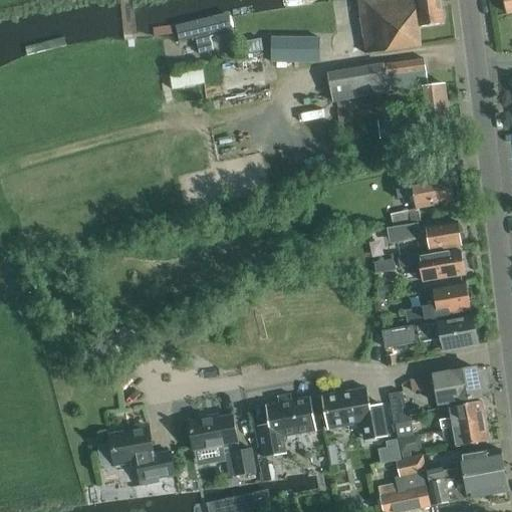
[(356,0),(364,52),(420,44),(417,25),(442,22),(441,18),(443,16),(442,6),(441,6),(440,0),(441,0),(356,0)]
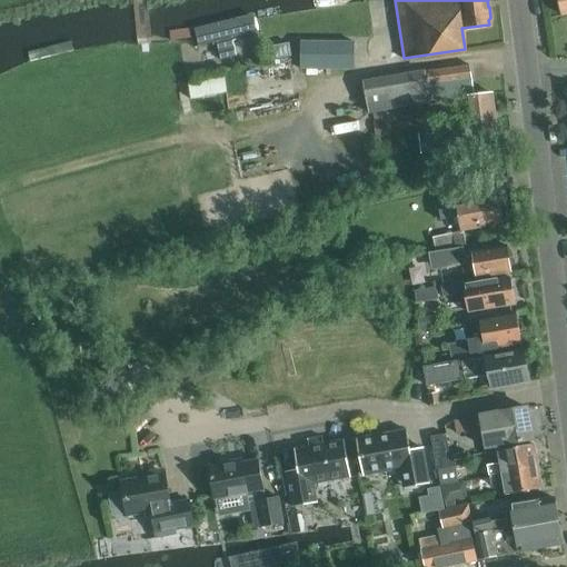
[(557,0),(560,13),(566,11),(566,0),(557,0)]
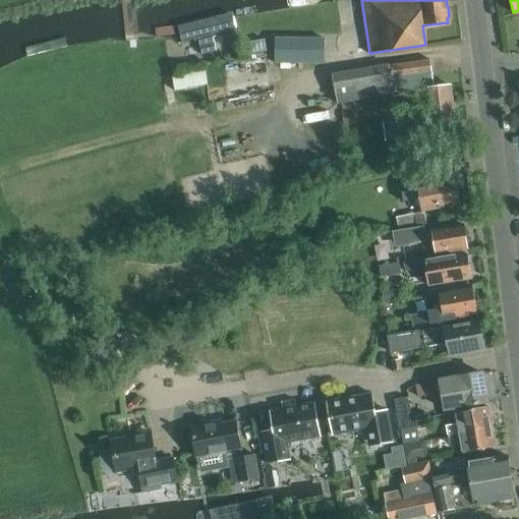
[(172,26),(176,45),(233,32),(229,13),(172,26)]
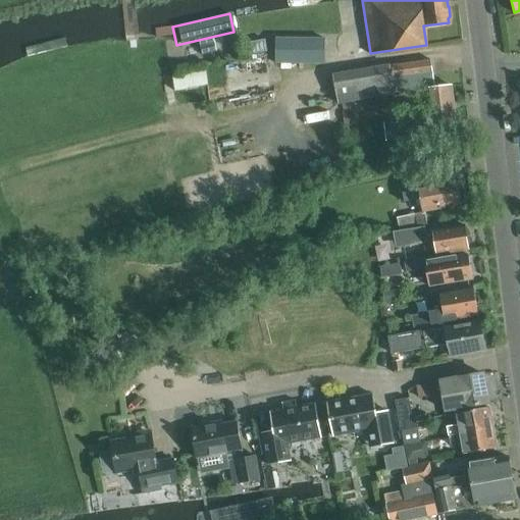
[(263,37),(244,41),(246,53),(265,49),(263,37)]
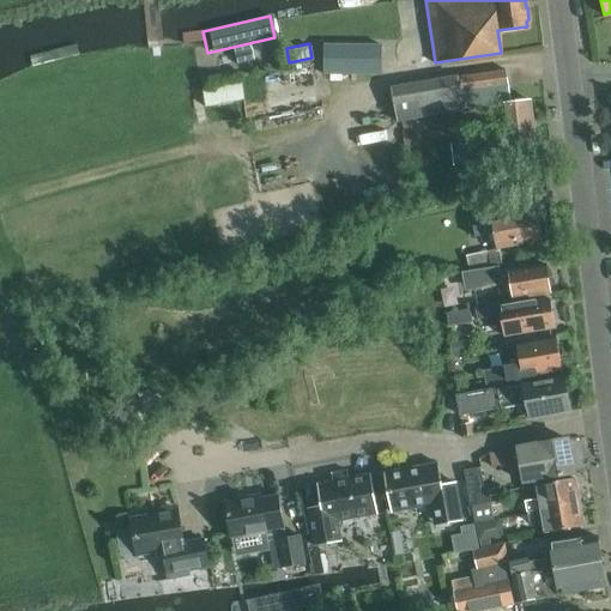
[(379,72),(380,43),(322,43),(321,72),(379,72)]
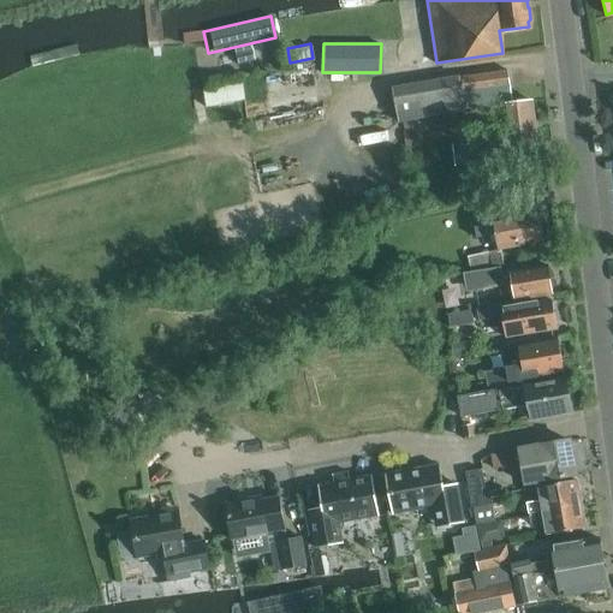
[(250,45),(233,48),(237,63),(254,59),(250,45)]
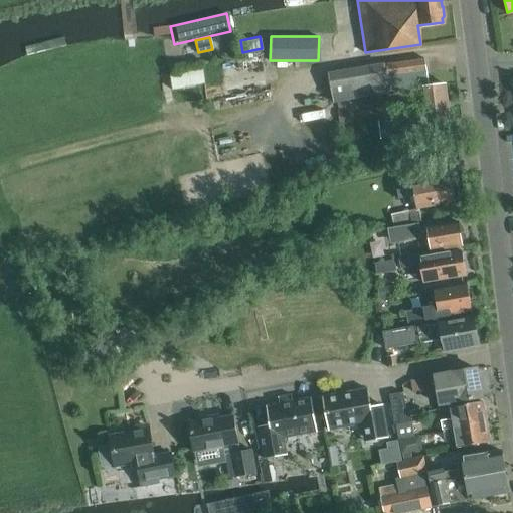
[(330,101),(387,91),(418,87),(420,102),(410,103),(412,113),(422,111),(423,123),(449,119),(444,82),(428,84),(423,55),(325,72),(330,101)]
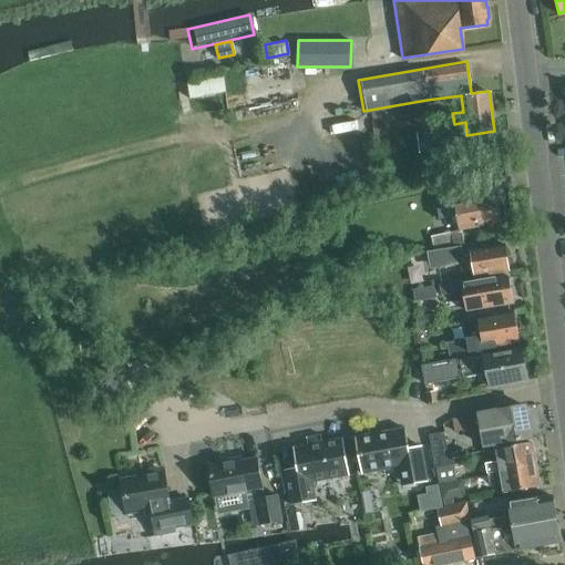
[(219,67),(184,73),(188,95),(224,89),(219,67)]
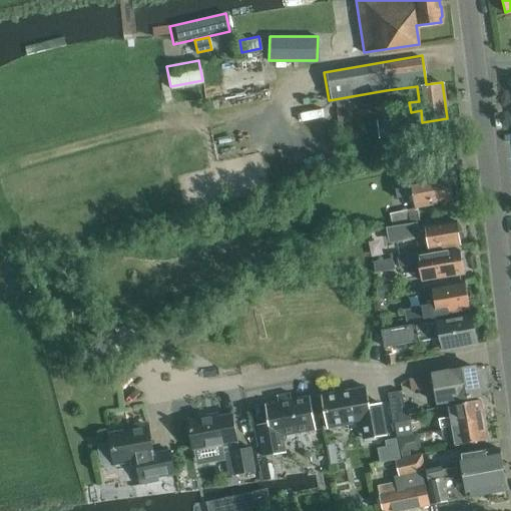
[(384,119),(386,136),(411,133),(409,116),(384,119)]
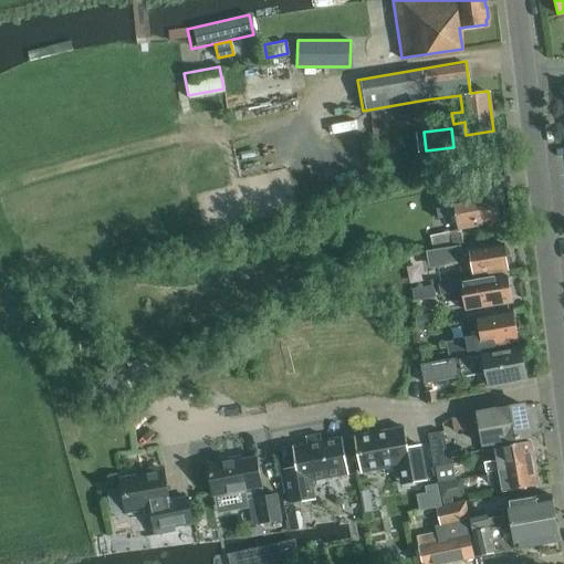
[(456,175),(458,187),(480,184),(479,171),(456,175)]
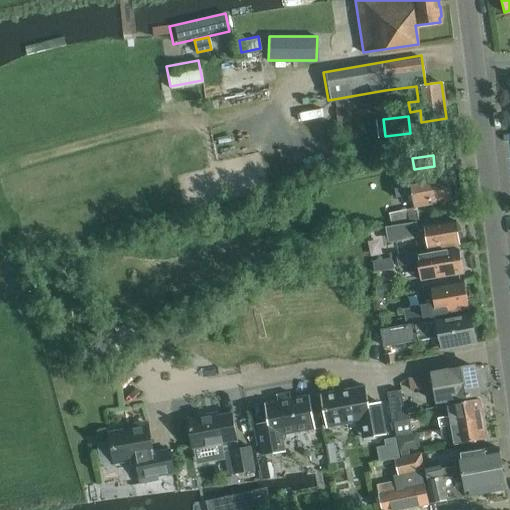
[(411,194),(413,206),(451,200),(451,197),(454,194),(453,187),(449,185),(447,175),(425,178),(424,175),(408,177),(410,184),(393,187),(395,197),(411,194)]
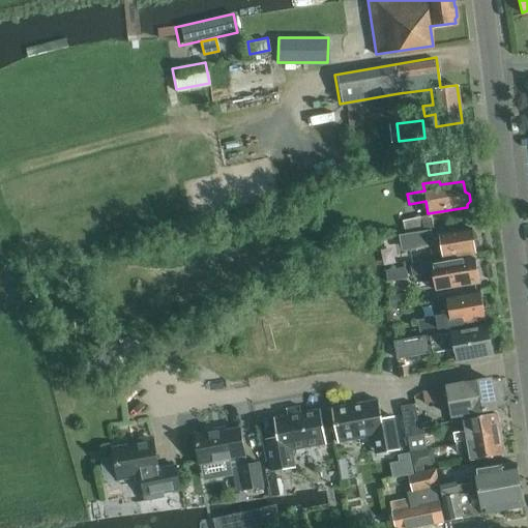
[(428,226),(427,215),(408,217),(409,228),(428,226)]
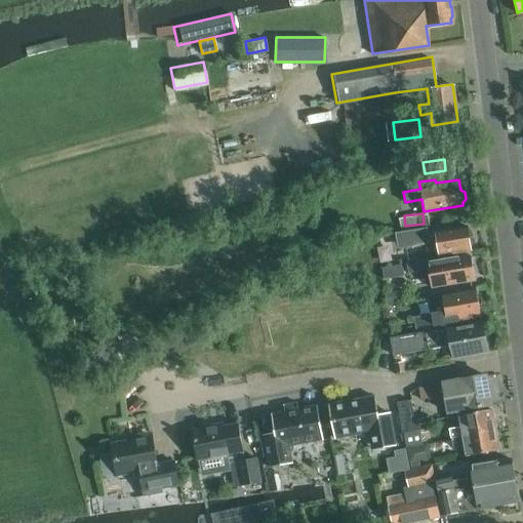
[(434,231),(438,254),(470,249),(470,245),(471,243),(470,239),(468,237),(466,226),(434,231)]
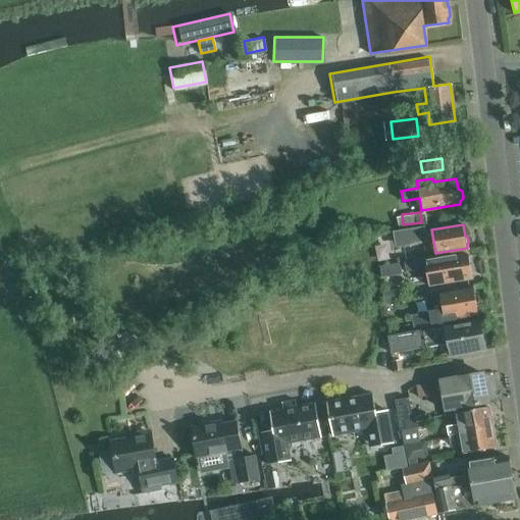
[(392,231),(394,246),(425,241),(423,226),(392,231)]
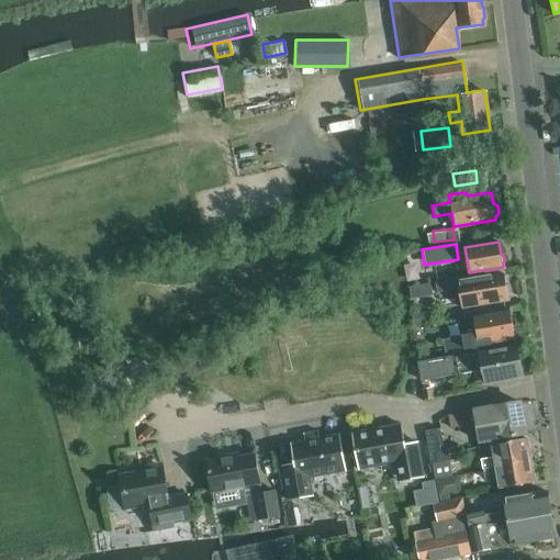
[(462,286),(462,288),(465,305),(507,299),(506,294),(510,293),(507,284),(505,284),(503,272),(469,278),(469,280),(461,281),(460,276),(445,279),(447,289),(462,286)]
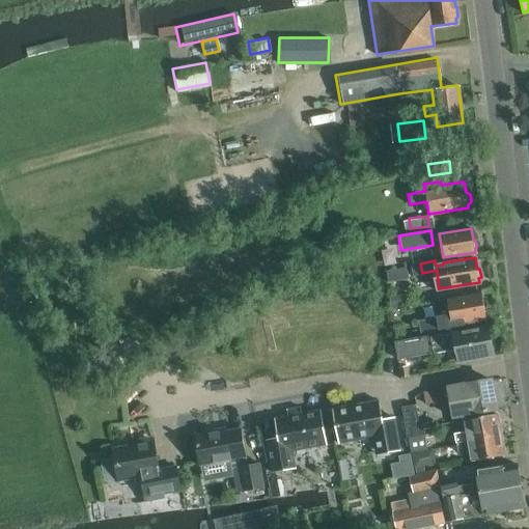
[(449,314),(417,319),(419,334),(428,334),(440,334),(439,328),(463,324),(463,322),(485,317),(483,307),(486,304),(484,297),(481,296),(480,293),(446,299),(449,314)]
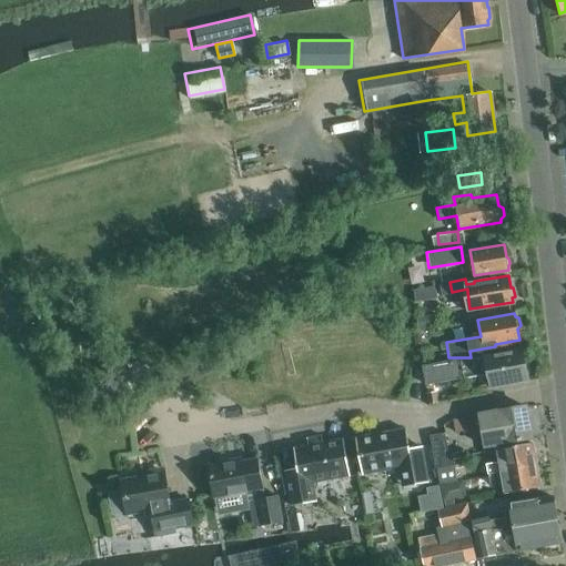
[(462,375),(461,373),(484,369),(487,385),(525,377),(525,374),(527,372),(526,363),(523,362),(521,349),(458,361),(458,357),(421,365),(424,383),(462,375)]
